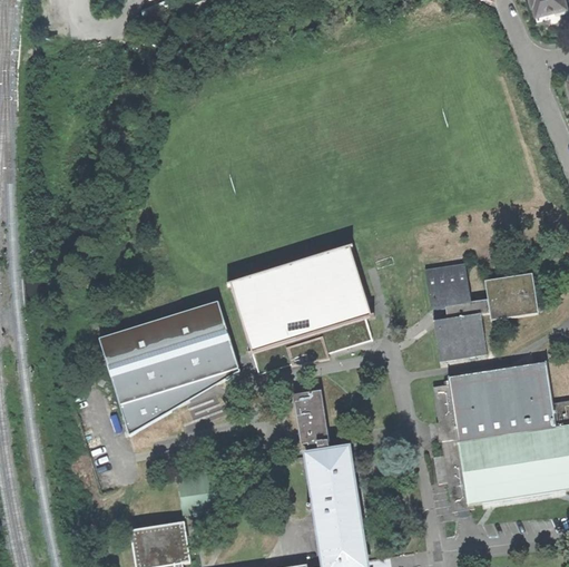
[(557,15),(556,12),(568,9),(566,0),(531,0),(533,5),(529,6),(535,23),(548,19),(553,18),(555,18),(556,17),(557,15)]
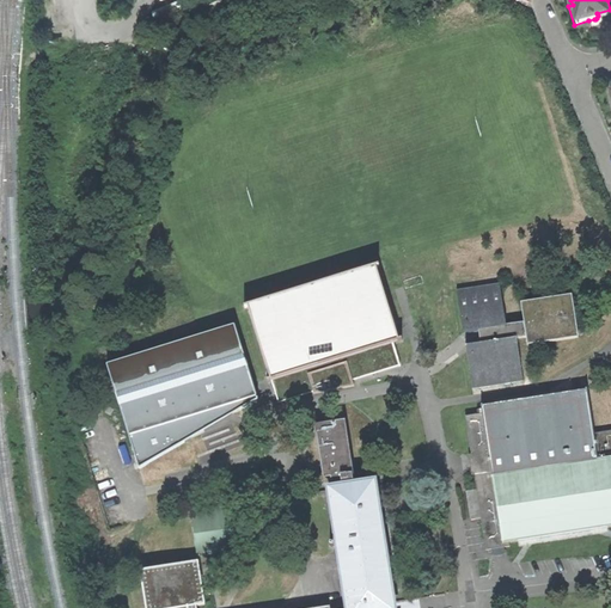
[(367,260),(236,302),(268,403),(393,363),(367,260)]
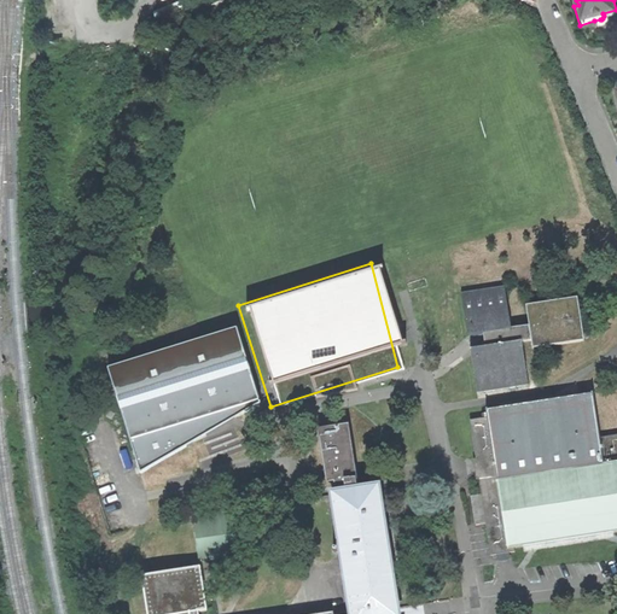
[(482,331),(511,326),(504,284),(461,291),(467,333),(482,331)]
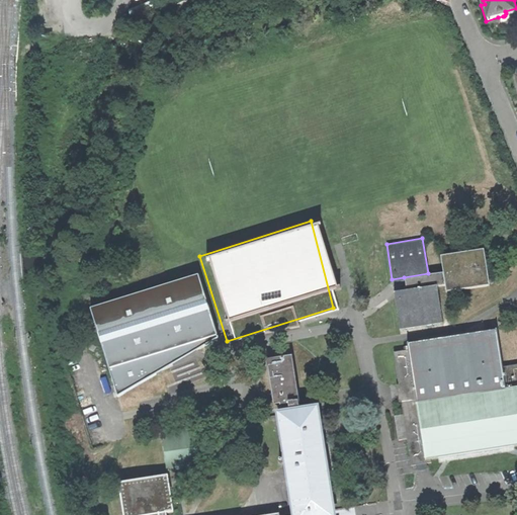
[(444,283),(445,290),(489,283),(484,247),(440,254),(442,271),(444,283)]
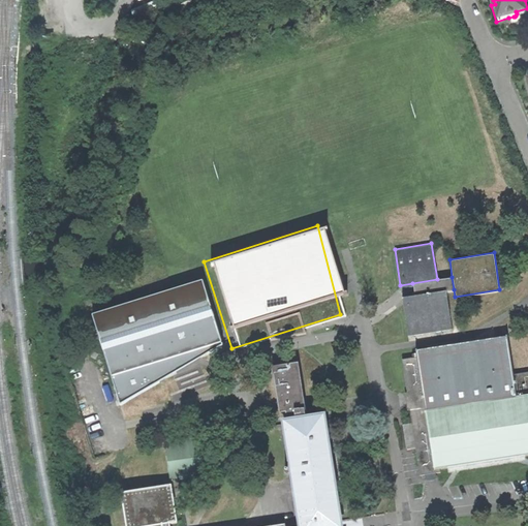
[(437,279),(412,283),(414,295),(445,290),(454,289),(452,277),(437,279)]
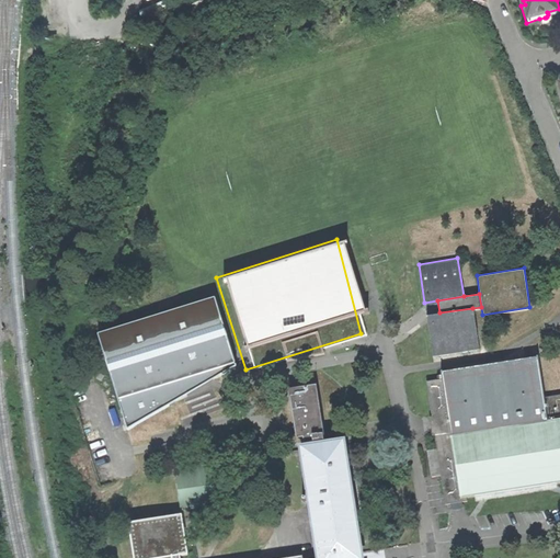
[(96,333),(127,428),(235,364),(236,363),(235,362),(233,361),(235,360),(215,296),(96,333)]
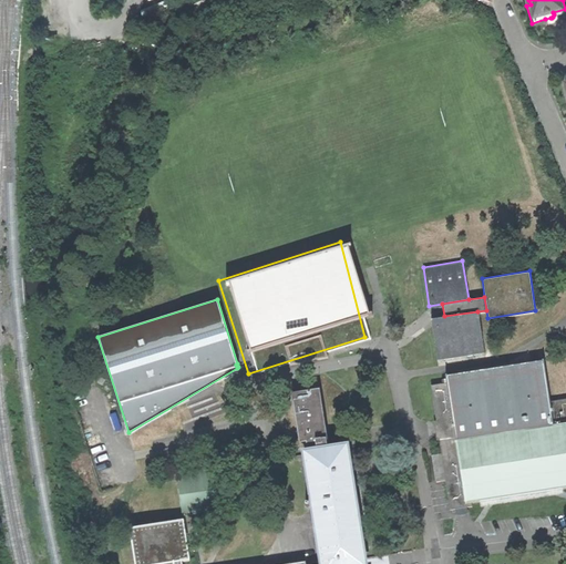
[(484,351),(477,311),(444,316),(431,318),(436,358),(484,351)]
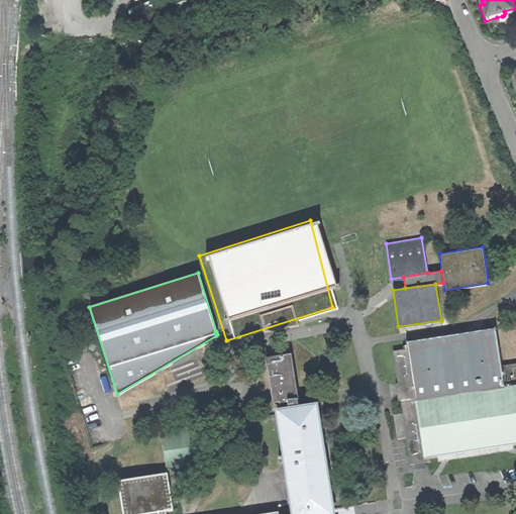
[(392,348),(400,399),(420,395),(420,399),(510,385),(510,382),(515,380),(515,361),(501,364),(495,326),(405,340),(406,346),(392,348)]
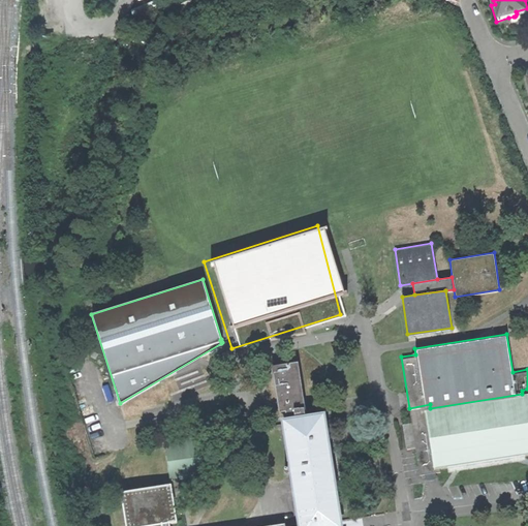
[(287,420),(307,416),(304,402),(298,361),(272,365),(279,411),(285,410),(287,420)]
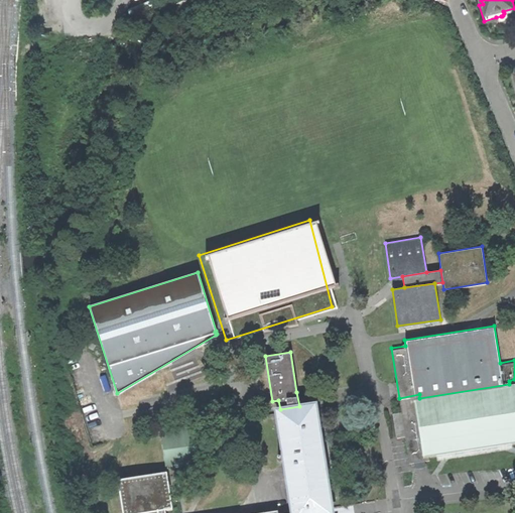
[(409,462),(429,459),(428,455),(514,440),(514,379),(509,381),(509,384),(419,398),(419,394),(399,398),(409,462)]
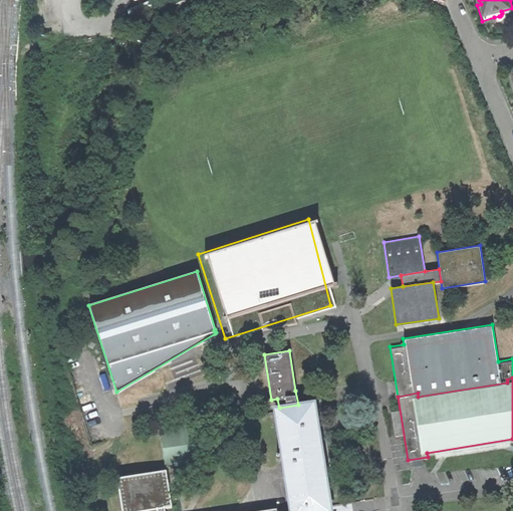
[(311,388),(295,391),(298,405),(313,403),(311,388)]
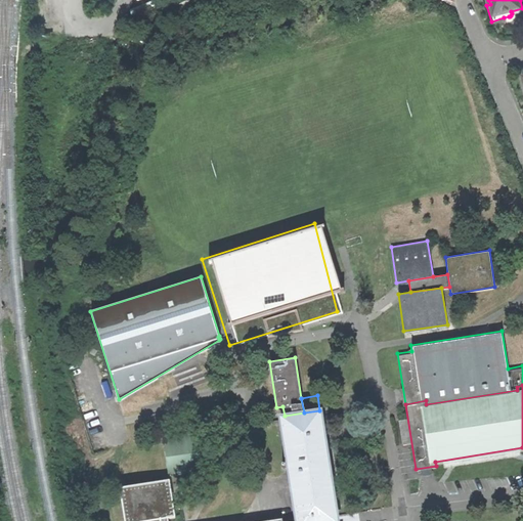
[(337,520),(319,410),(304,413),(285,416),(280,417),(297,520),(296,520),(337,520)]
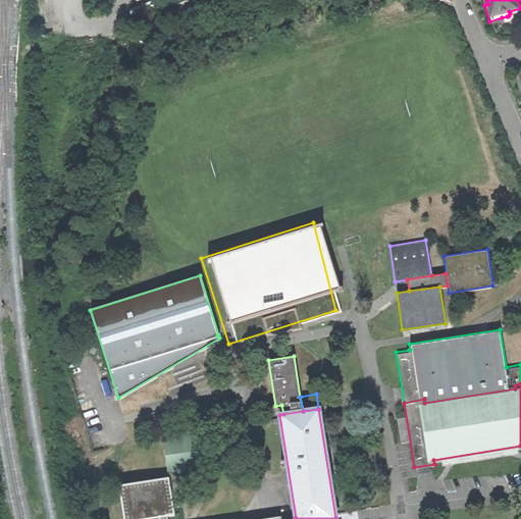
[(199,429),(162,435),(167,472),(204,466),(199,429)]
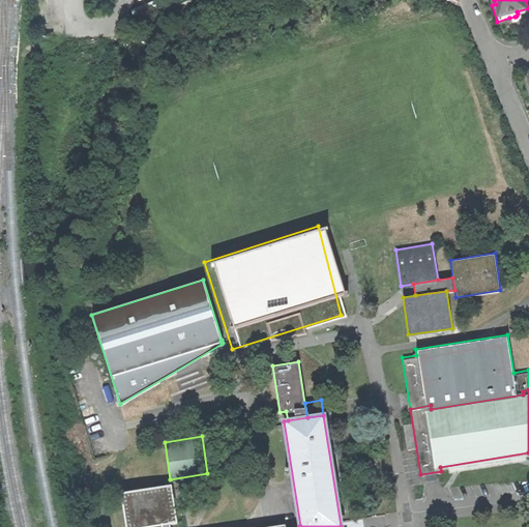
[(177,522),(171,484),(120,492),(125,526),(169,526),(169,523),(177,522)]
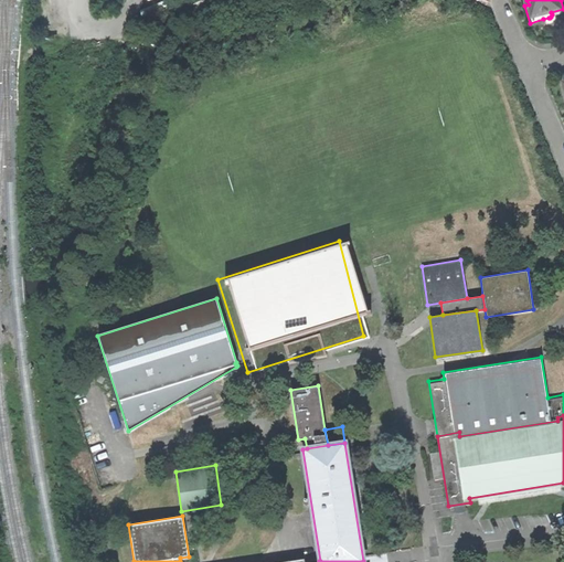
[(81,561),(94,561),(91,547),(78,549),(81,561)]
